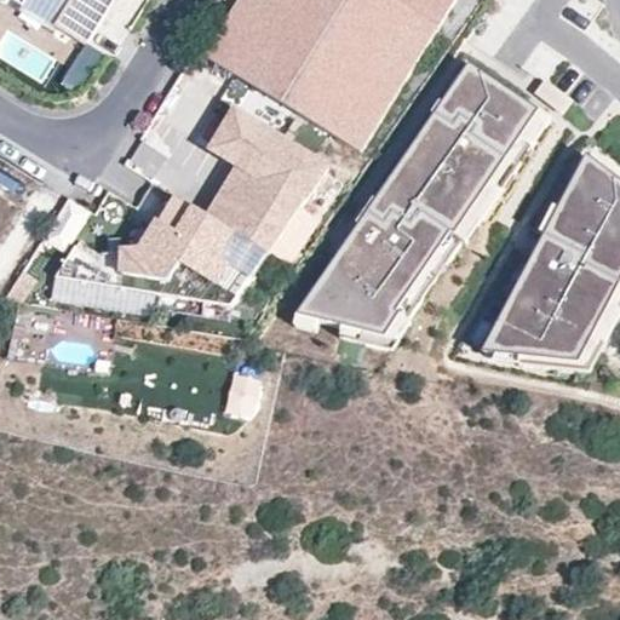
[(11,0),(18,4),(19,0),(65,0),(51,26),(80,42),(107,0),(11,0)]
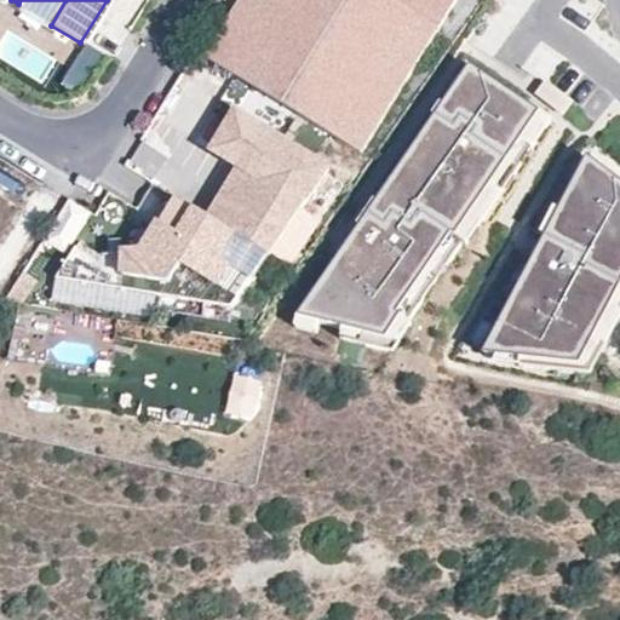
[(241,0),(207,57),(362,154),(459,1),(457,0),(241,0)]
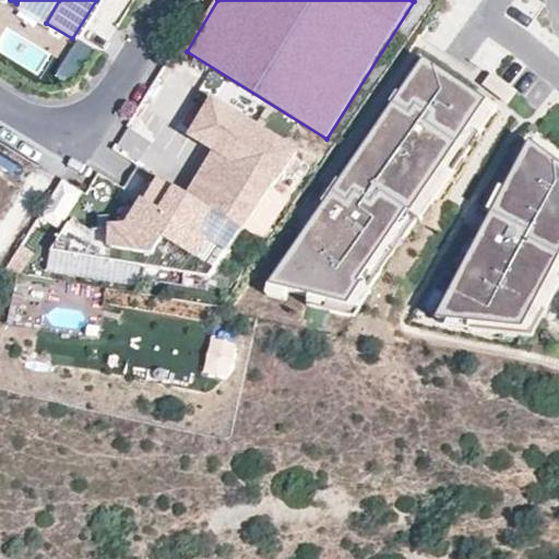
[(60,72),(73,81),(93,49),(80,42),(60,72)]
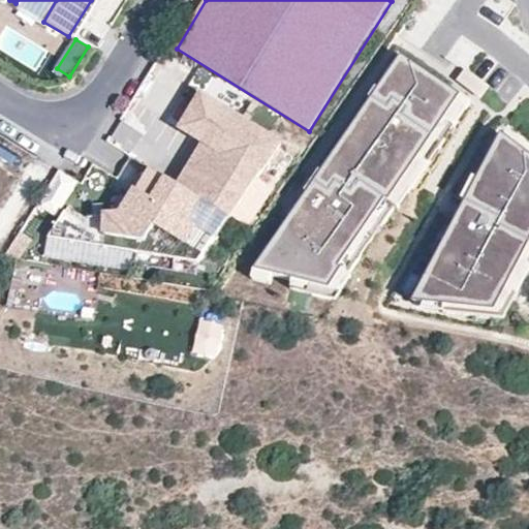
[(396,54),(251,268),(323,287),(454,96),(396,54)]
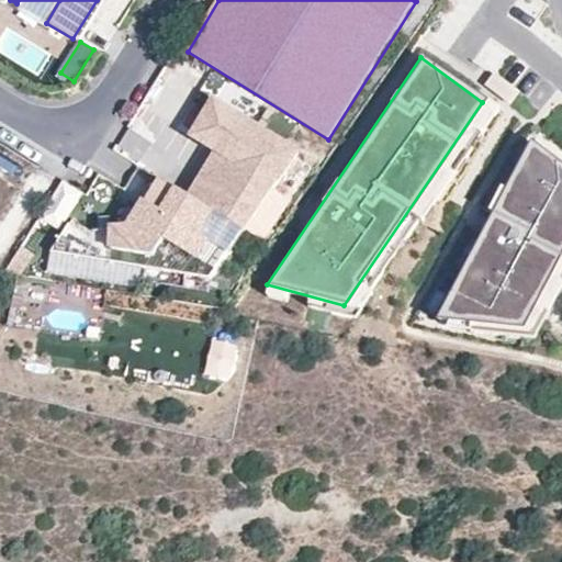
[(242,228),(294,150),(211,99),(189,134),(213,148),(182,193),(239,227),(242,228)]
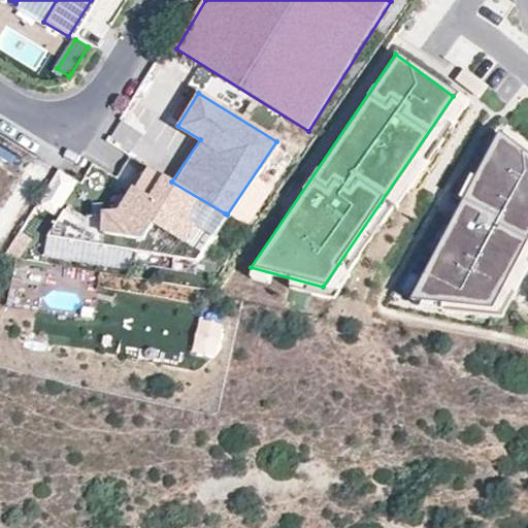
[(527,155),(496,131),(409,298),(489,309),(527,235),(527,155)]
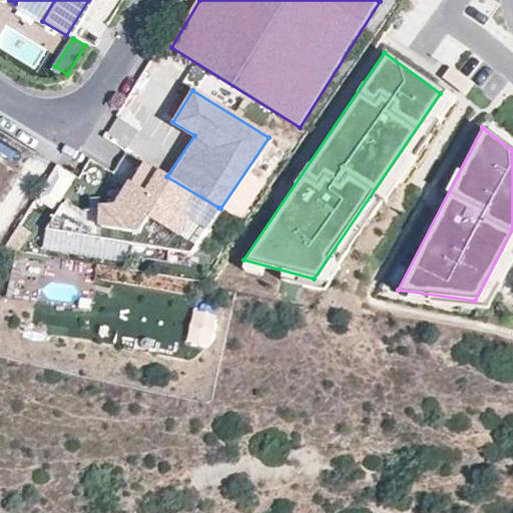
[(187,251),(218,209),(218,207),(166,176),(140,160),(112,206),(80,207),(76,212),(57,201),(42,226),(187,251)]
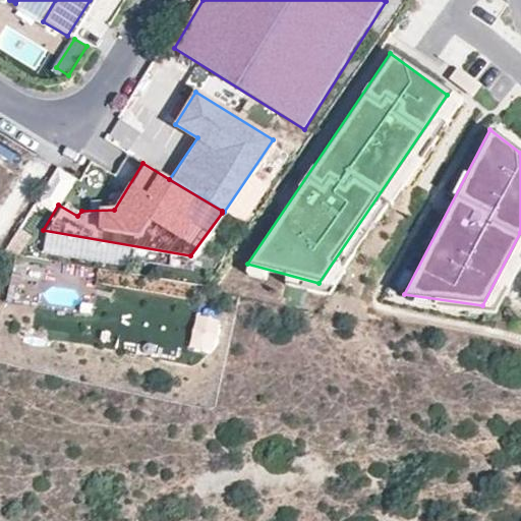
[(81,211),(61,199),(58,205),(77,216),(81,211)]
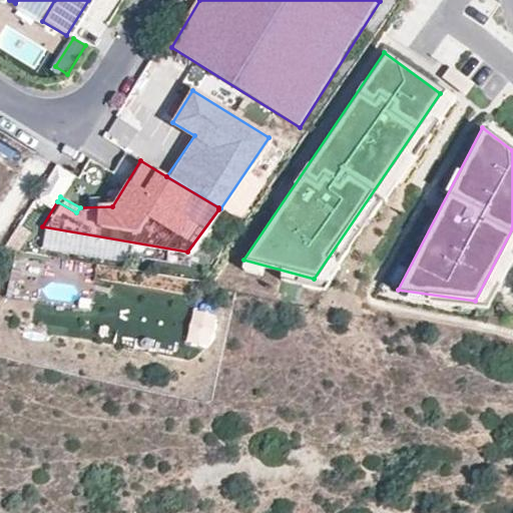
[(50,281),(45,294),(72,302),(76,288),(50,281)]
